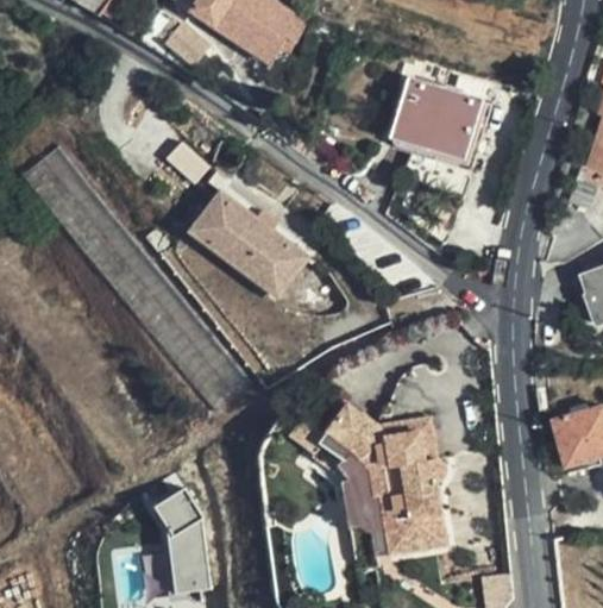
[(108,0),(71,0),(95,18),(108,0)]
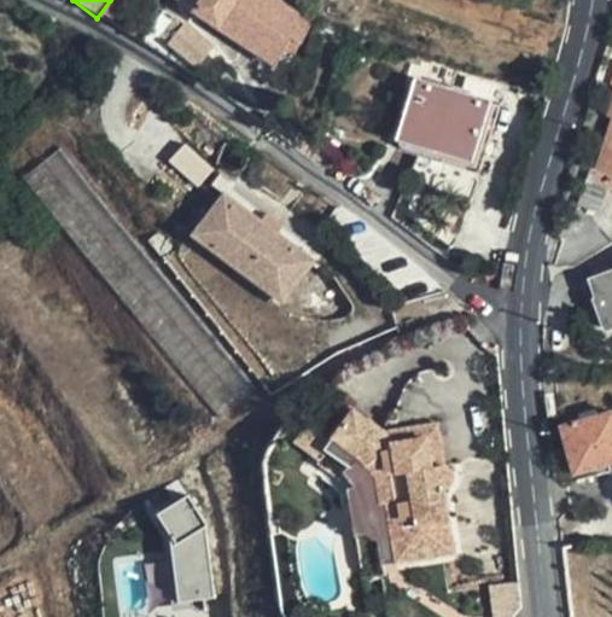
[(302,30),(256,0),(198,0),(194,7),(273,56),(279,46),(290,52),(302,30)]
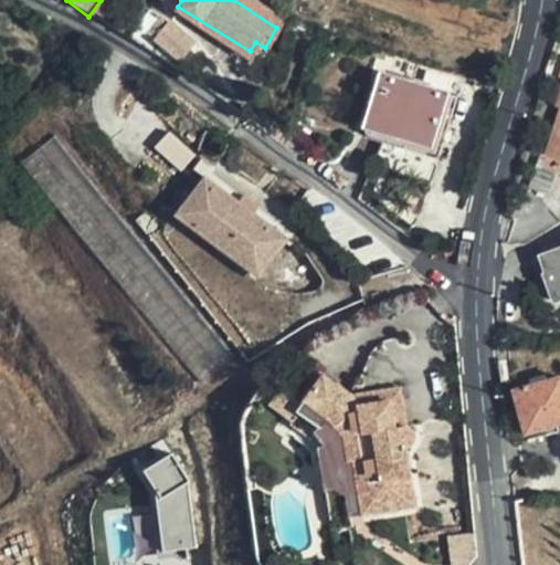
[(179,62),(189,44),(164,25),(151,44),(179,62)]
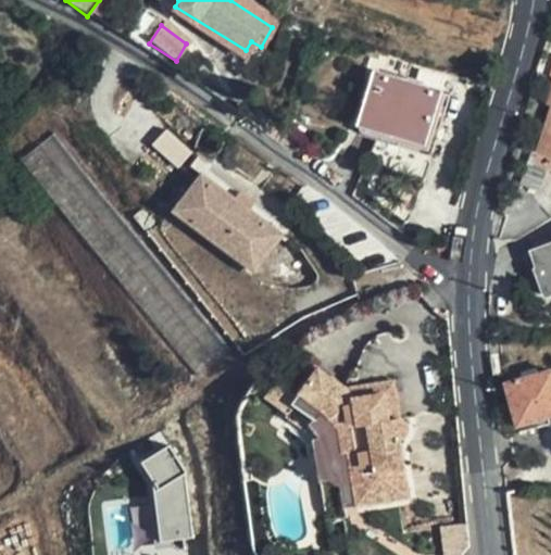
[(550,63),(546,77),(550,77),(550,85),(545,105),(550,108),(534,155),(550,161),(550,63)]
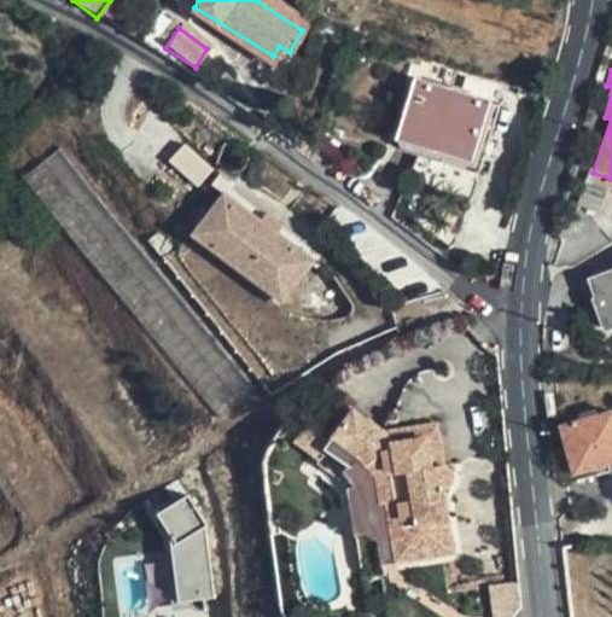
[(468,168),(488,100),(417,79),(396,146),(468,168)]
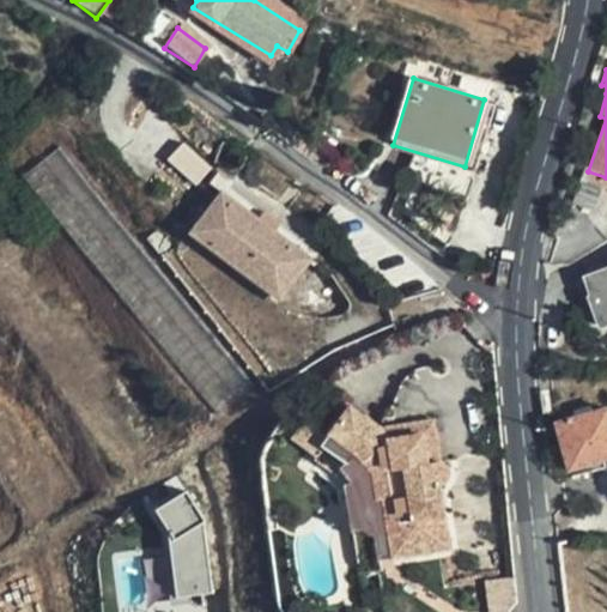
[(190,182),(205,170),(184,144),(169,156),(190,182)]
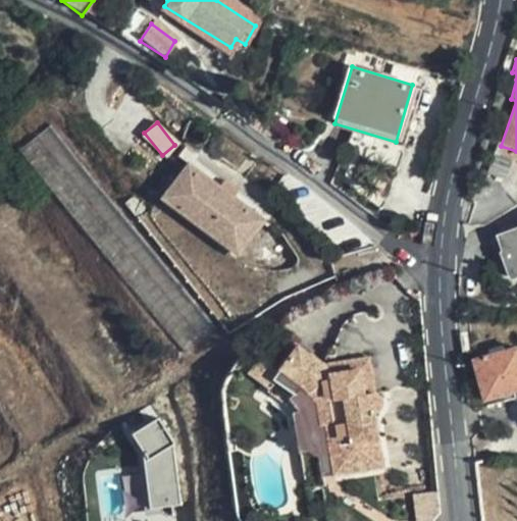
[(214,329),(51,127),(20,152),(184,355),(214,329)]
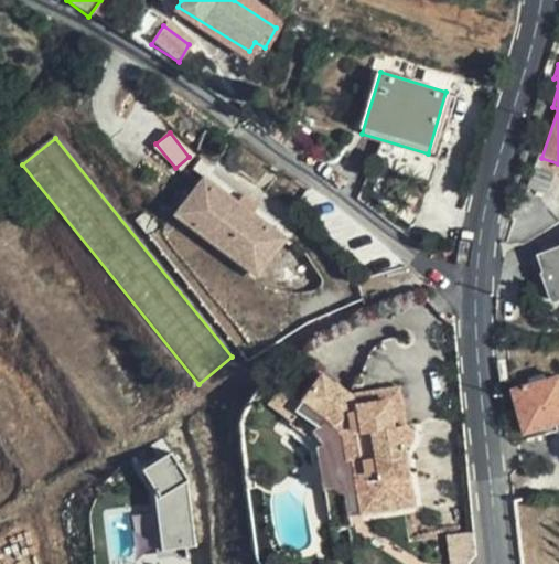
[(558,163),(541,158),(539,166),(554,169),(558,171),(558,163)]
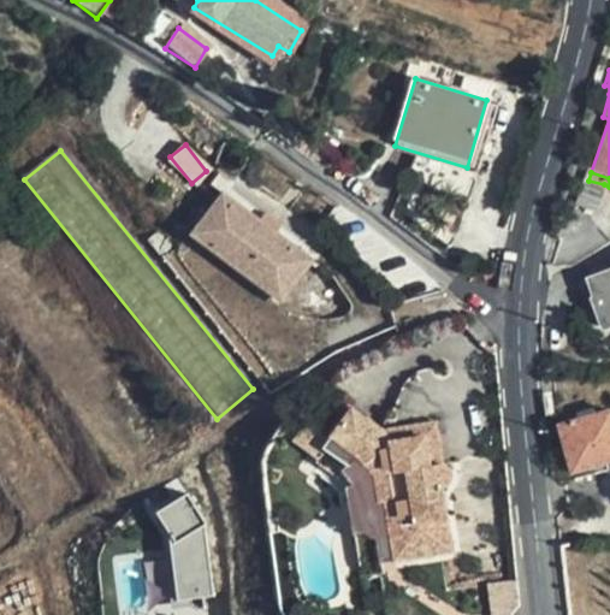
[(604,184),(588,181),(580,178),(573,207),(596,214),(604,184)]
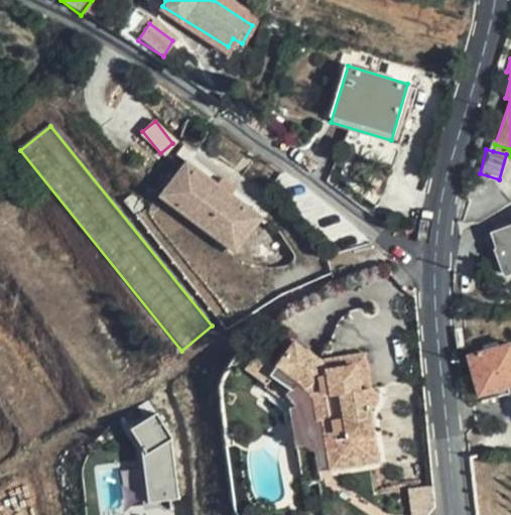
[(186,161),(159,197),(233,252),(260,217),(186,161)]
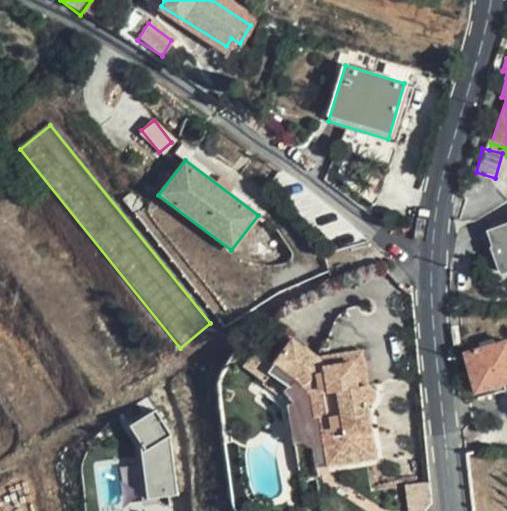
[(506,269),(506,223),(487,231),(494,249),(492,249),(500,272),(506,269)]
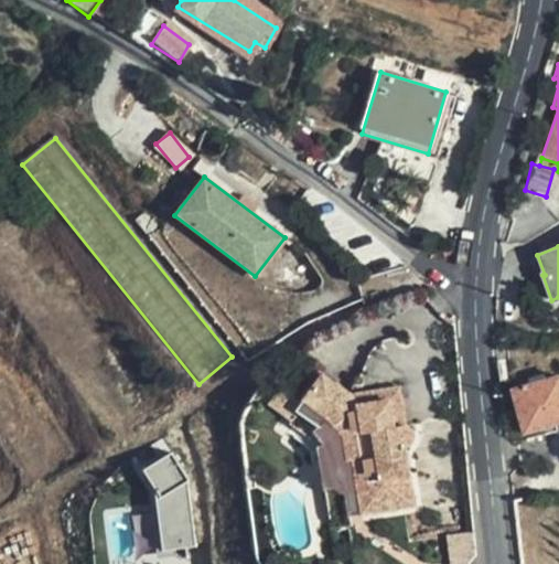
[(415,426),(408,425),(394,426),(390,387),(348,394),(307,375),(287,431),(322,445),(331,514),(417,504),(411,445),(416,442),(420,436),(419,431),(418,427),(415,426)]
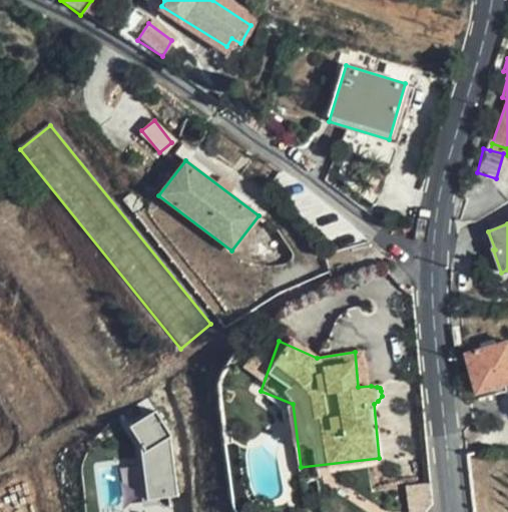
[(507,386),(507,351),(506,346),(463,356),(474,396),(507,386)]
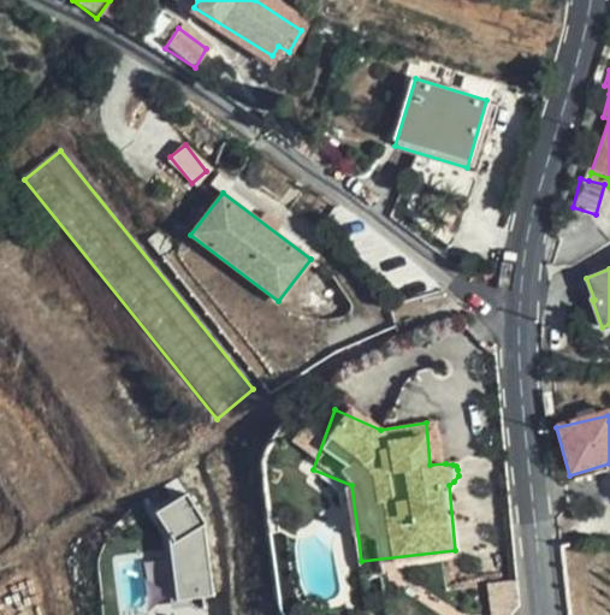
[(430,465),(445,463),(442,420),(426,423),(430,465)]
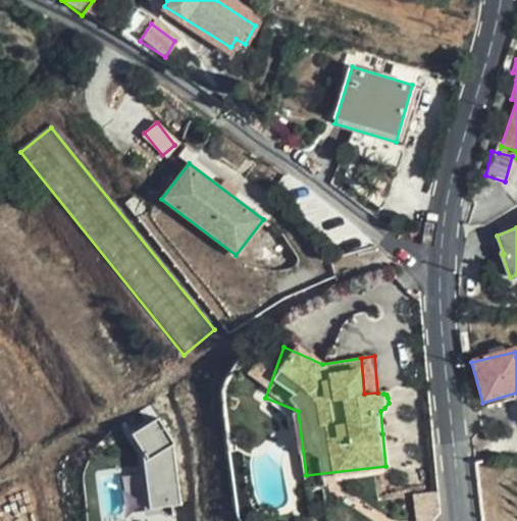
[(148,508),(178,505),(173,458),(161,459),(161,451),(166,451),(163,422),(140,424),(148,508)]
